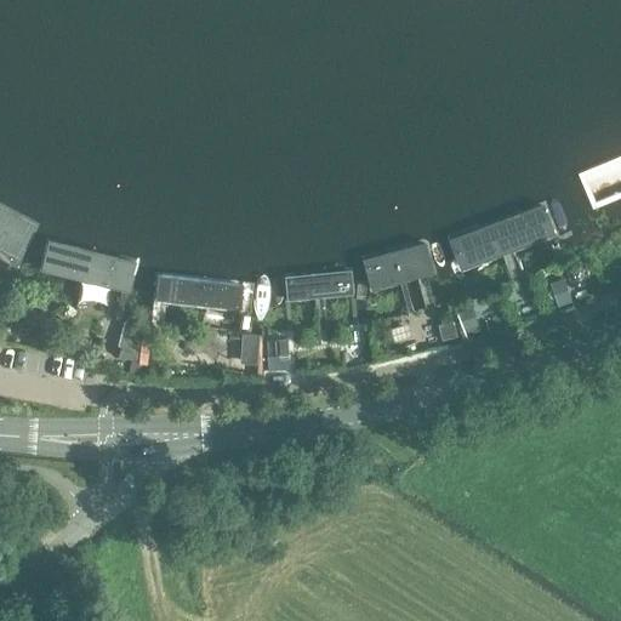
[(620,166),(551,198),(559,216),(620,188),(620,166)]
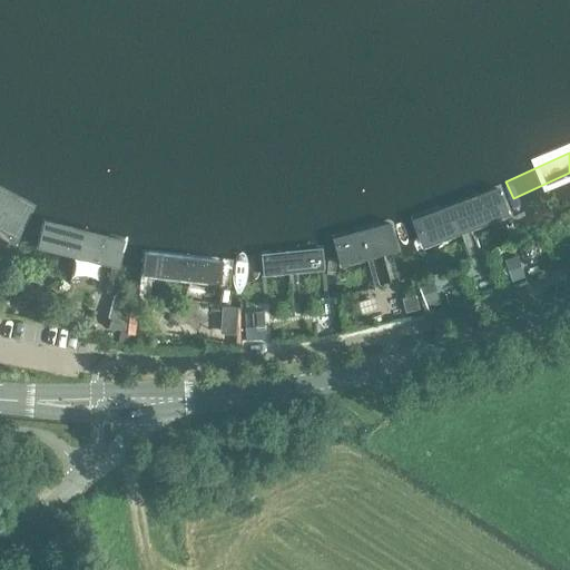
[(0,188),(0,227),(18,236),(33,206),(0,188)]
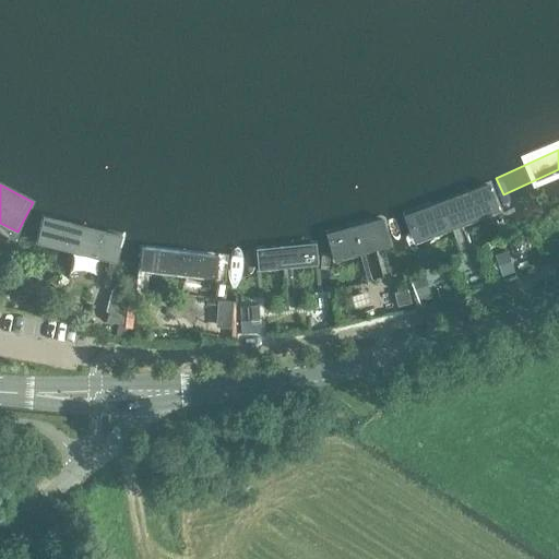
[(497,187),(407,222),(417,247),(507,211),(497,187)]
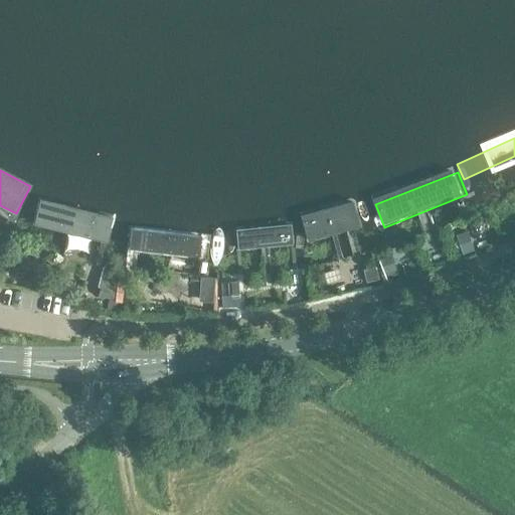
[(116,217),(39,199),(33,224),(110,242),(116,217)]
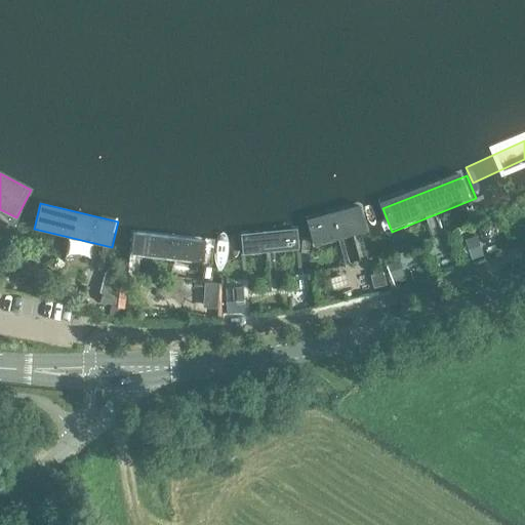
[(360,207),(309,219),(316,245),(367,231),(360,207)]
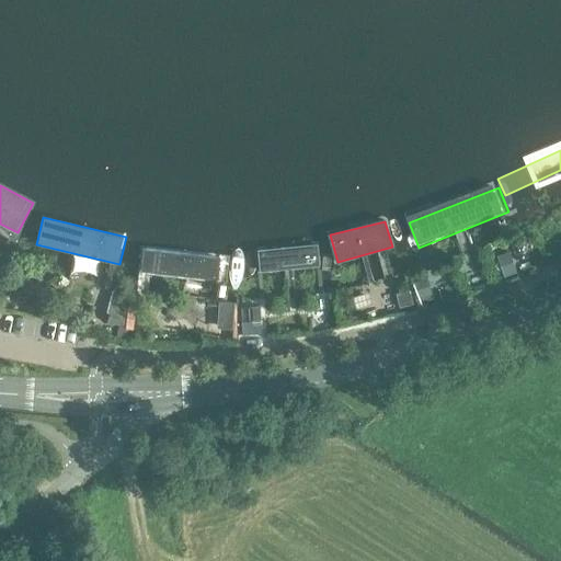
[(317,245),(259,251),(261,277),(321,272),(317,245)]
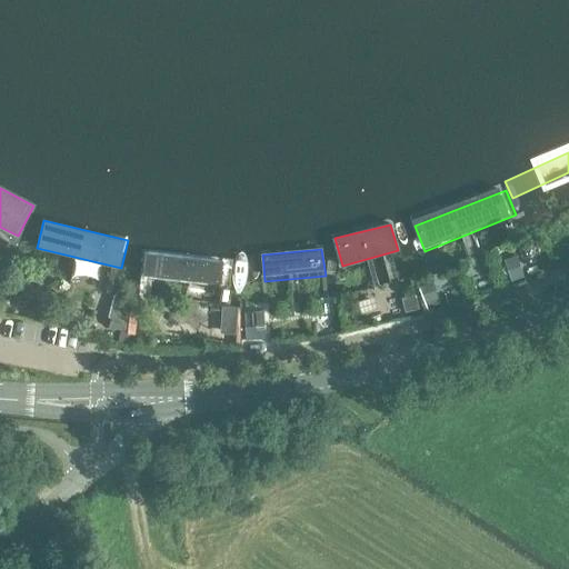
[(227,260),(146,250),(142,276),(223,286),(227,260)]
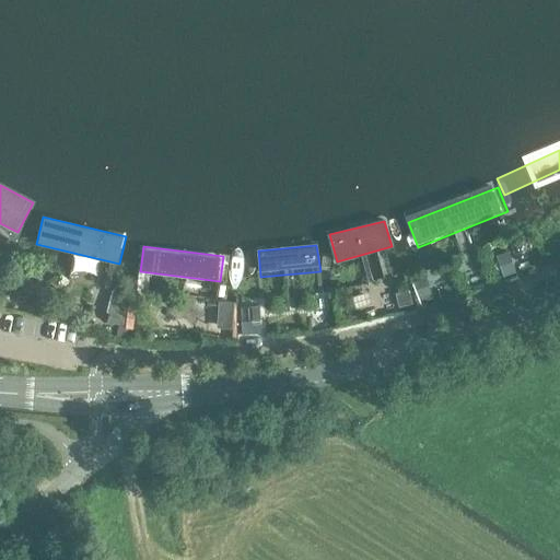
[(515,271),(509,252),(497,256),(503,276),(515,271)]
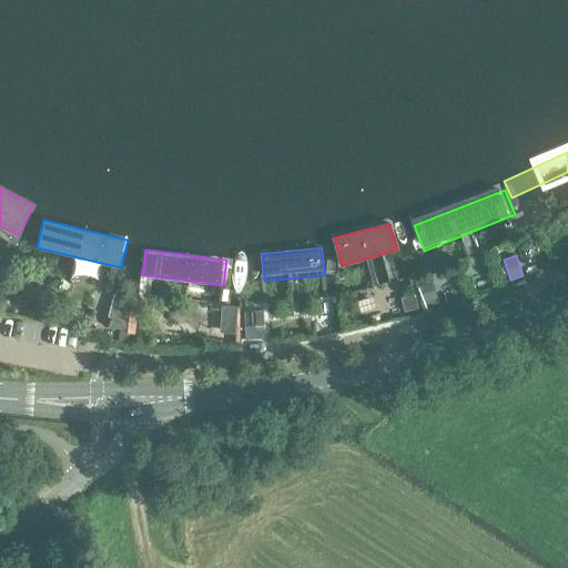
[(433,300),(427,283),(417,286),(423,303),(433,300)]
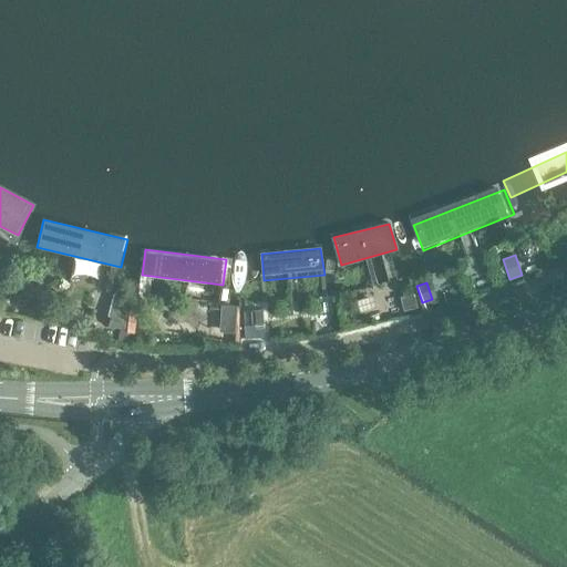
[(413,295),(401,298),(404,310),(415,307),(413,295)]
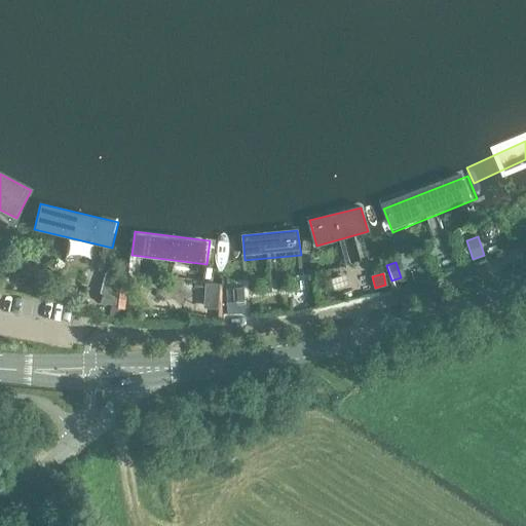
[(226,285),(225,297),(241,298),(242,286),(226,285)]
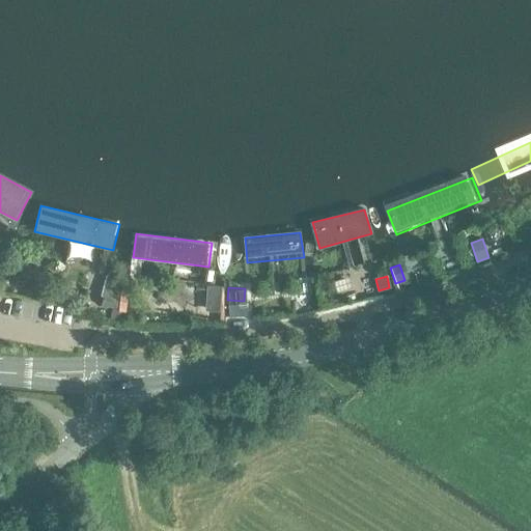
[(119,298),(106,295),(103,306),(116,309),(119,298)]
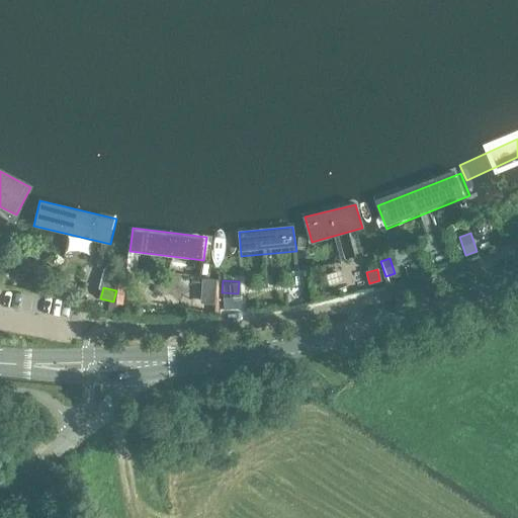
[(226,312),(237,310),(235,295),(225,296),(226,312)]
